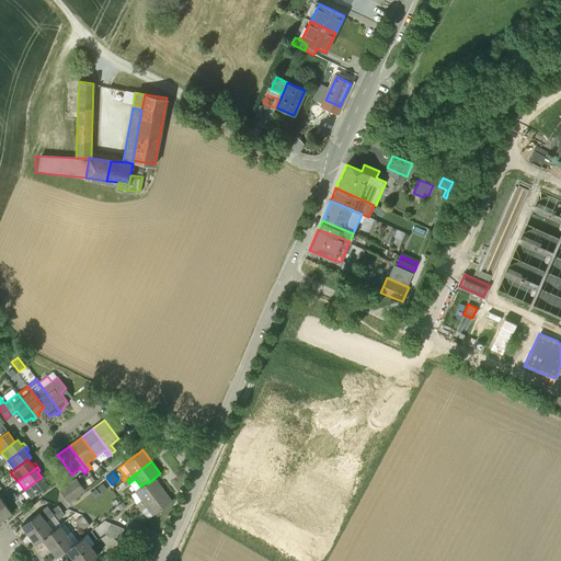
[(91,474),(86,479),(90,484),(95,481),(91,474)]
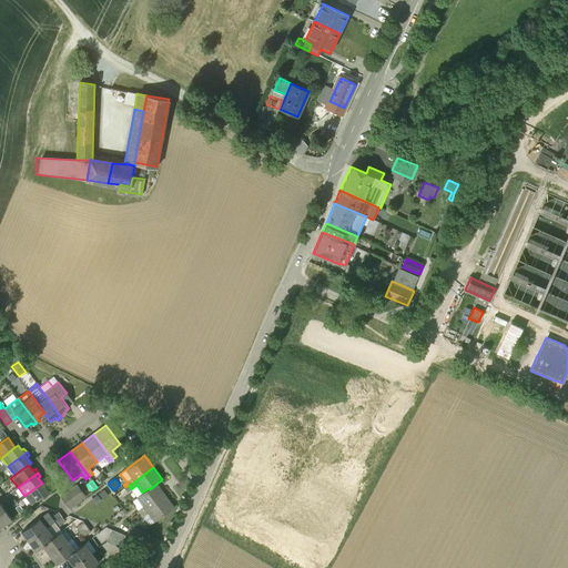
[(42,483),(24,496),(31,505),(49,493),(42,483)]
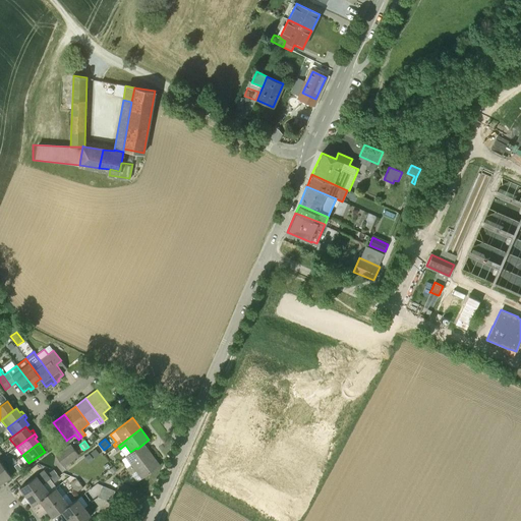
[(125,456),(124,457),(130,465),(125,468),(128,471),(133,468),(151,455),(143,444),(137,449),(136,448),(130,452),(125,456)]
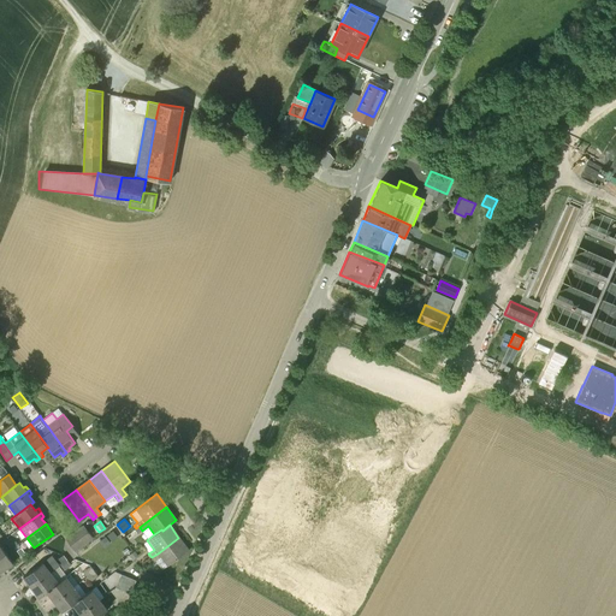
[(77,531),(87,543),(93,539),(83,526),(77,531)]
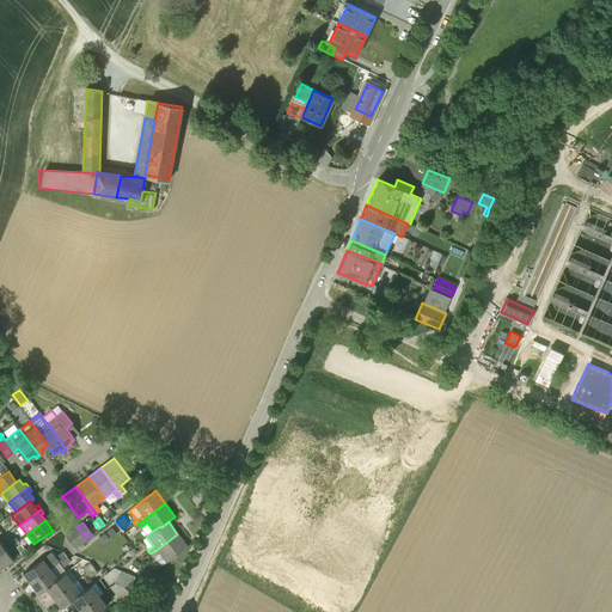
[(80,544),(86,539),(77,527),(71,532),(80,544)]
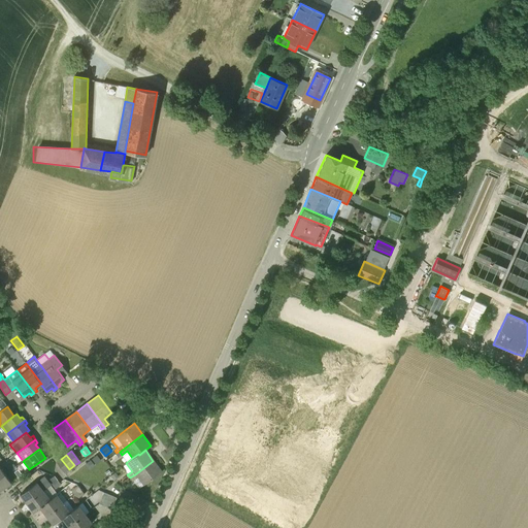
[(97,455),(92,459),(96,464),(101,460),(97,455)]
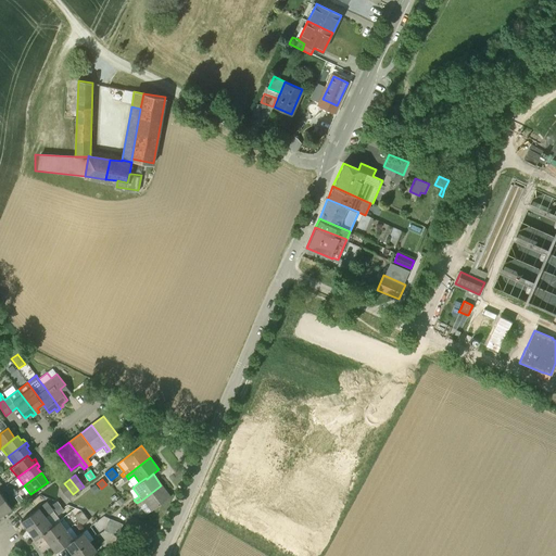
[(67,498),(73,494),(64,483),(59,487),(67,498)]
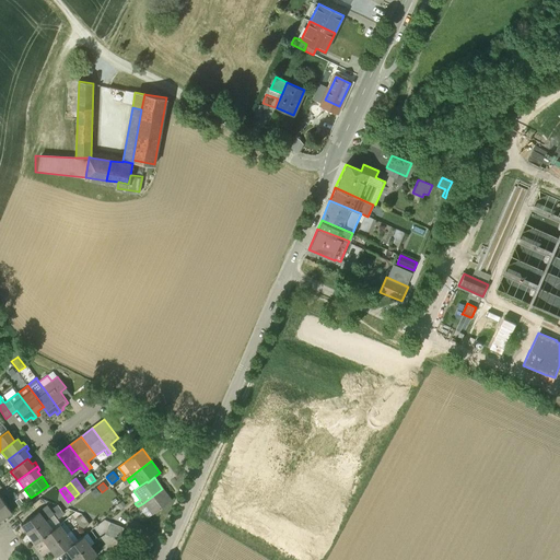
[(95,488),(91,491),(95,498),(101,493),(95,488)]
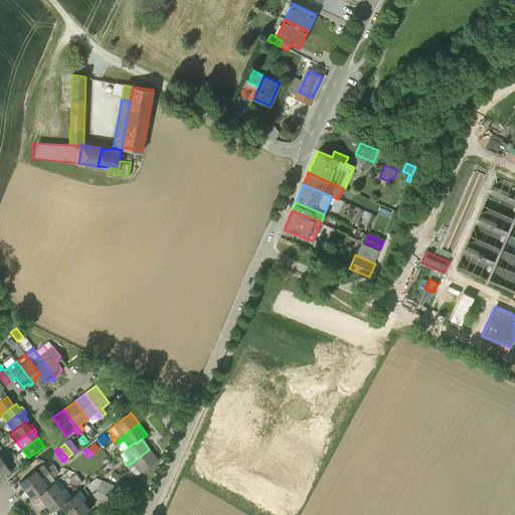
[(149,450),(127,466),(127,467),(129,469),(134,466),(140,474),(157,461),(149,450)]
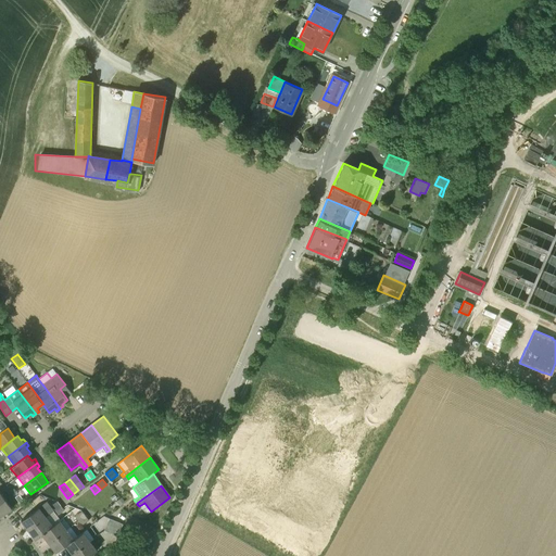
[(0,513),(2,516),(12,509),(0,493),(0,513)]
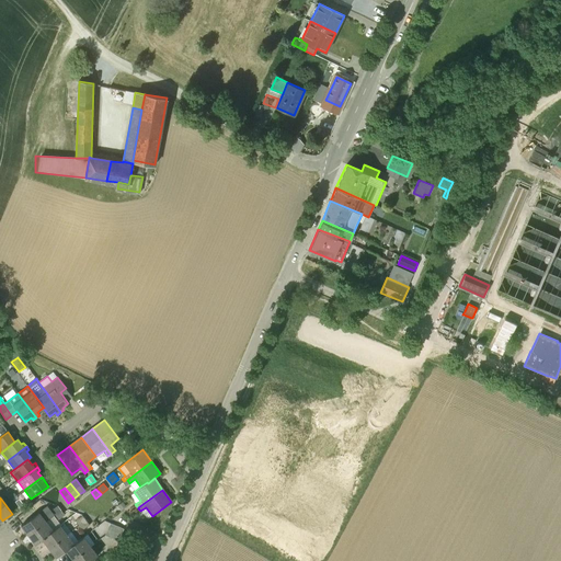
[(58,505),(50,511),(54,516),(61,511),(58,505)]
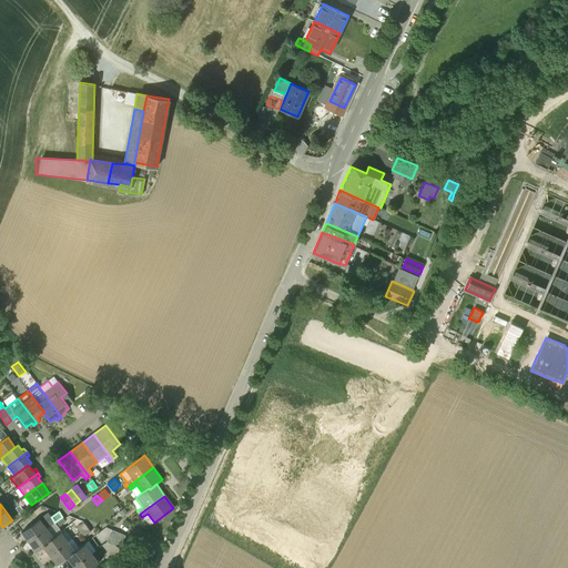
[(40,519),(21,533),(28,543),(47,528),(54,523),(51,517),(48,513),(40,519)]
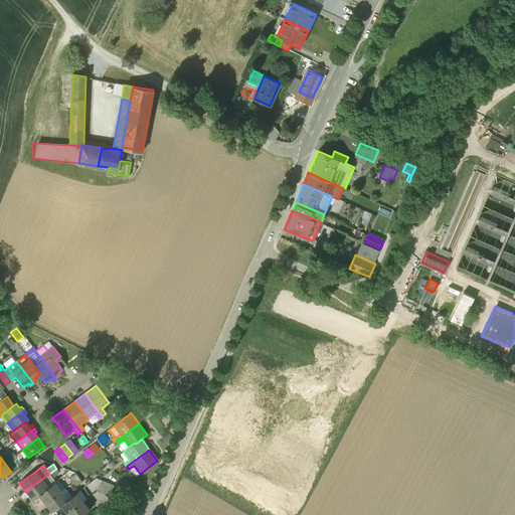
[(56,469),(49,474),(52,478),(59,473),(58,471),(56,469)]
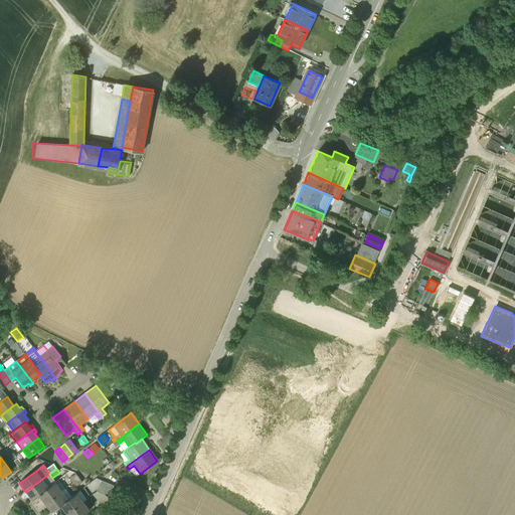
[(71,483),(78,478),(75,473),(68,478),(71,483)]
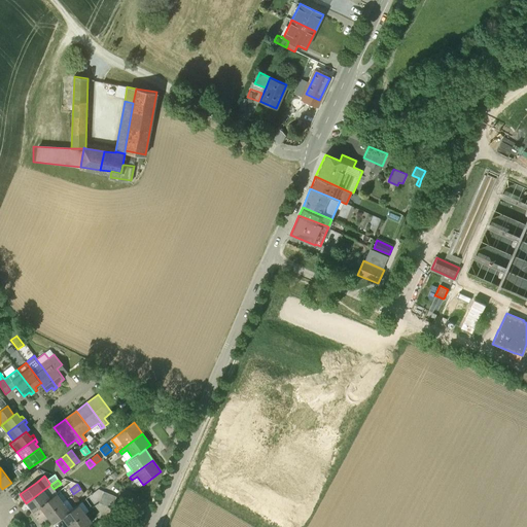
[(43,490),(26,503),(32,512),(39,506),(49,498),(57,494),(58,493),(54,489),(50,485),(43,490)]
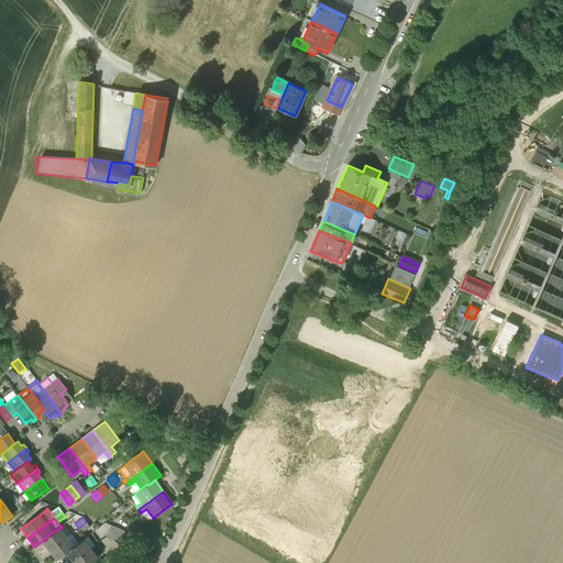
[(86,522),(78,528),(81,532),(89,527),(86,522)]
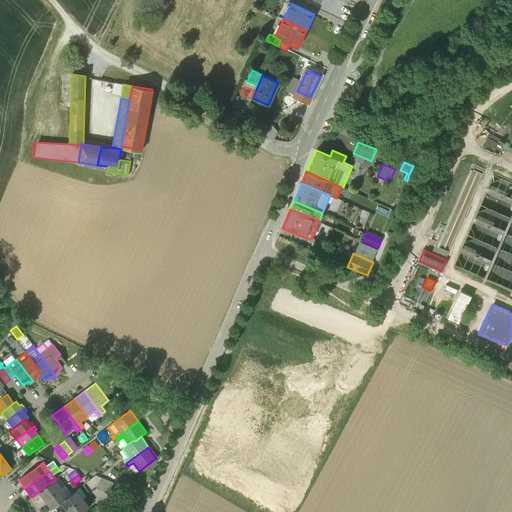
[(48,484),(38,492),(44,500),(61,488),(65,485),(59,477),(56,479),(55,480),(48,484)]
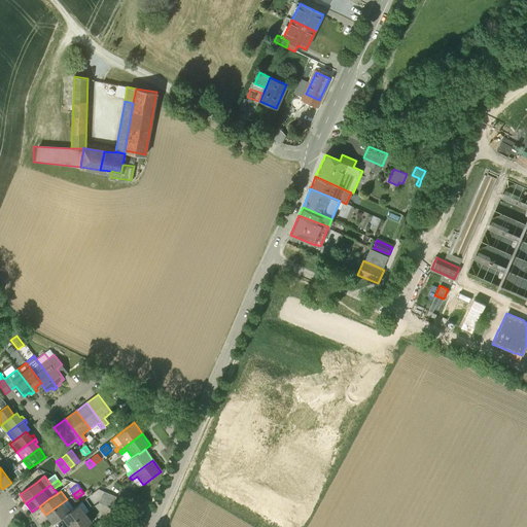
[(101,497),(113,503),(116,497),(103,492),(101,497)]
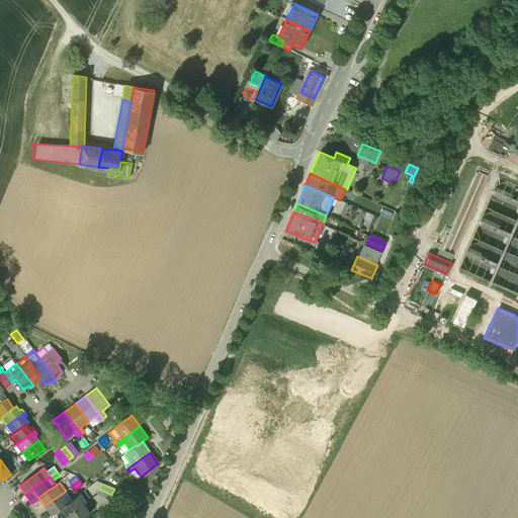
[(109,500),(111,495),(99,489),(97,495),(109,500)]
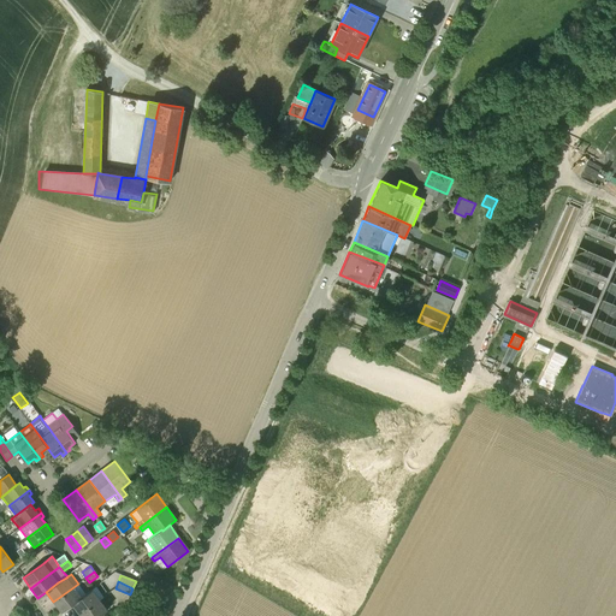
[(73,587),(53,602),(61,612),(72,605),(71,604),(81,597),(73,587)]
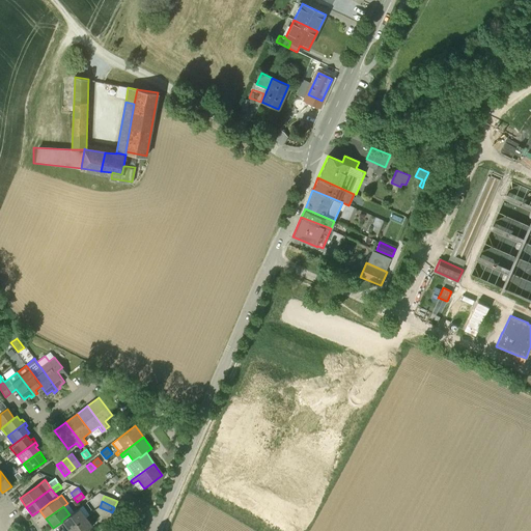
[(68,530),(85,516),(79,508),(70,514),(61,521),(62,522),(68,530)]
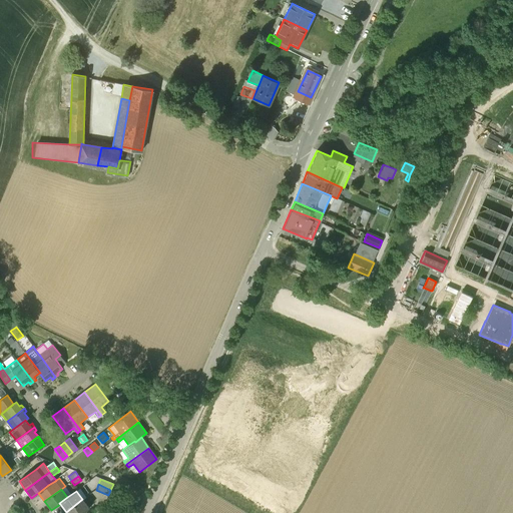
[(82,499),(66,512),(82,512),(89,508),(82,499)]
